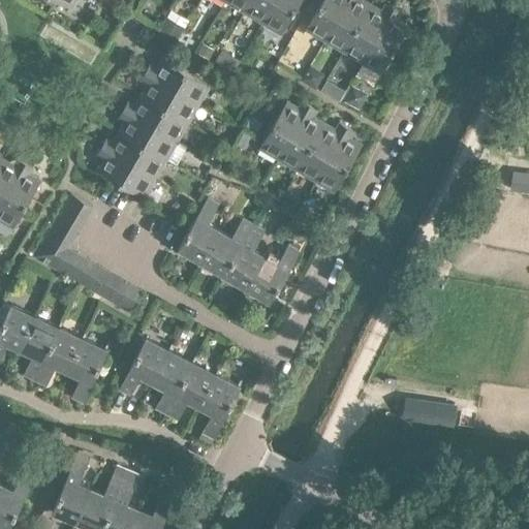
[(229,0),(245,9),(249,0),(229,0)]
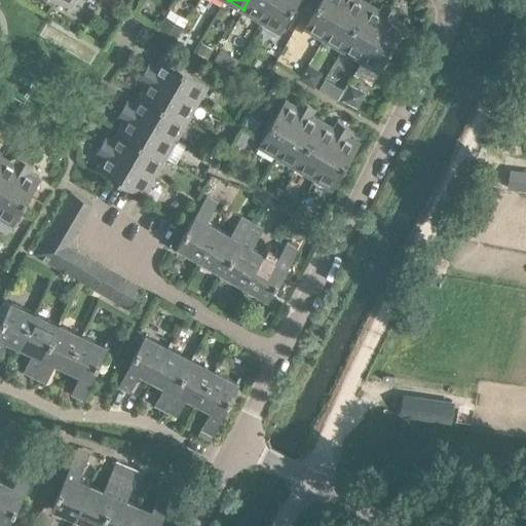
[(248,0),(243,9),(262,20),(272,0),(248,0)]
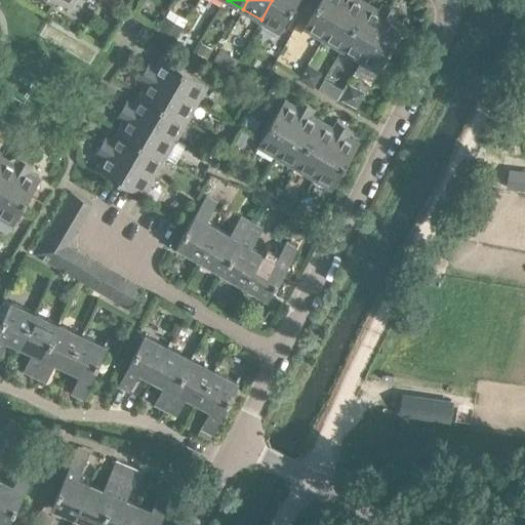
[(272,0),(261,19),(280,31),(297,0),(272,0)]
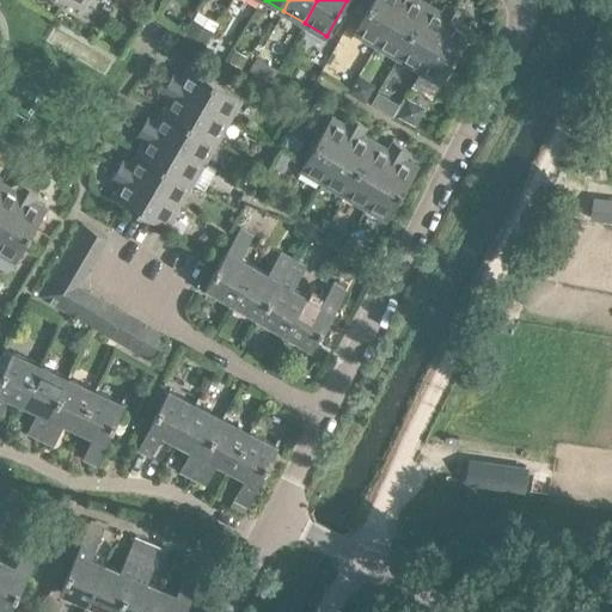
[(373,0),(373,1),(355,31),(378,44),(403,0),(373,0)]
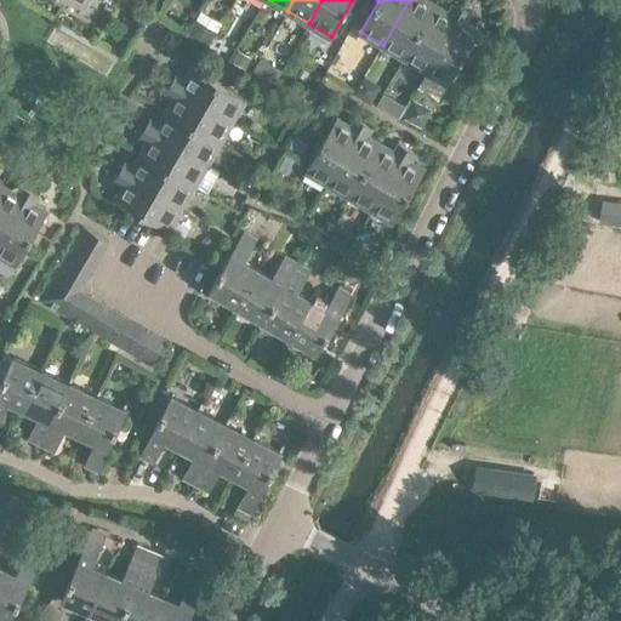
[(409,0),(383,45),(405,57),(436,5),(428,0),(409,0)]
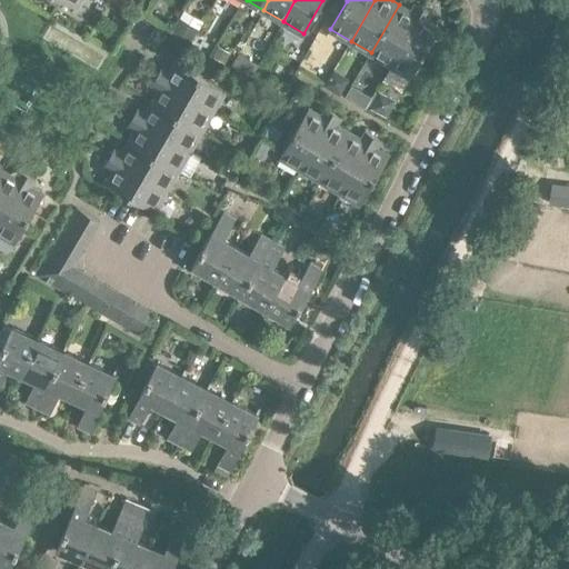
[(416,3),(410,11),(399,5),(371,52),(391,65),(423,8),(416,3)]
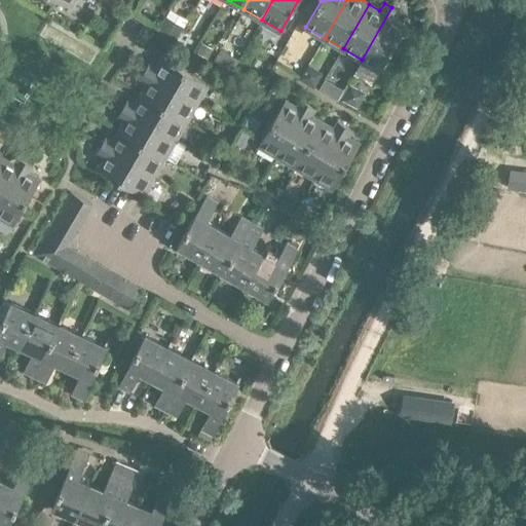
[(399,11),(391,7),(362,60),(380,70),(406,26),(395,19),(399,11)]
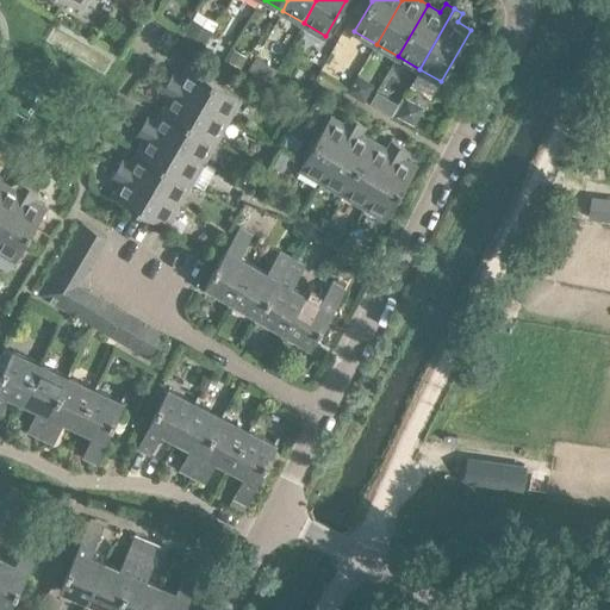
[(198,11),(185,32),(204,44),(205,44),(218,23),(198,11)]
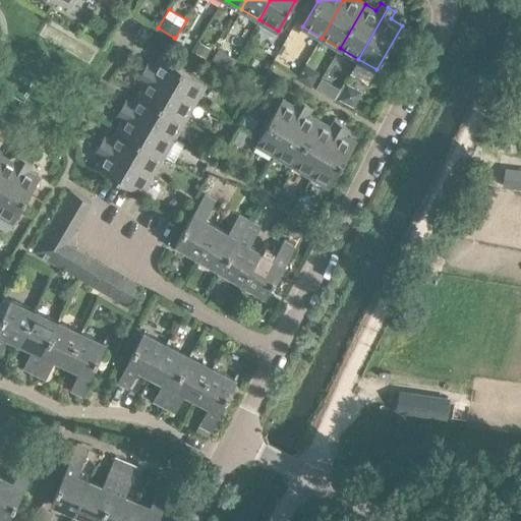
[(212,48),(198,41),(193,51),(206,58),(212,48)]
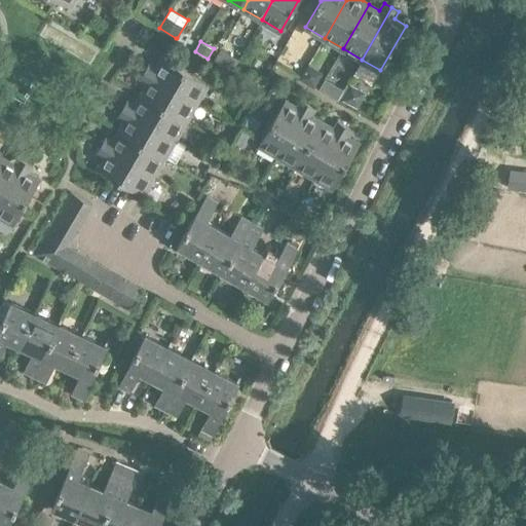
[(221,48),(214,60),(224,66),(230,54),(221,48)]
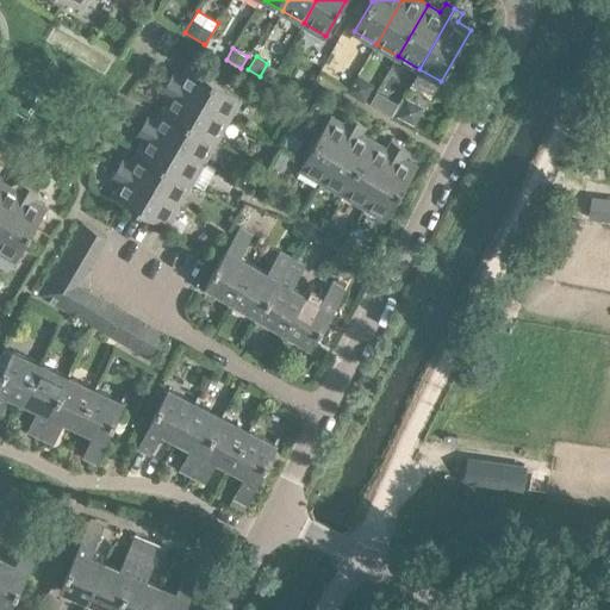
[(173,72),(167,82),(230,118),(243,97),(223,86),(229,75),(217,68),(212,79),(187,64),(180,76),(173,72)]
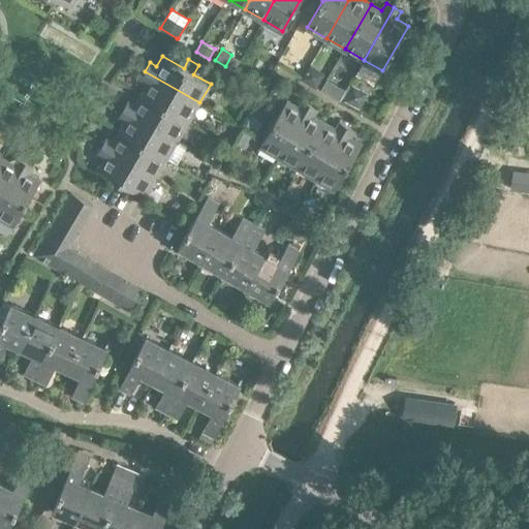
[(315,87),(316,86),(323,73),(310,64),(302,78),(302,79),(315,87)]
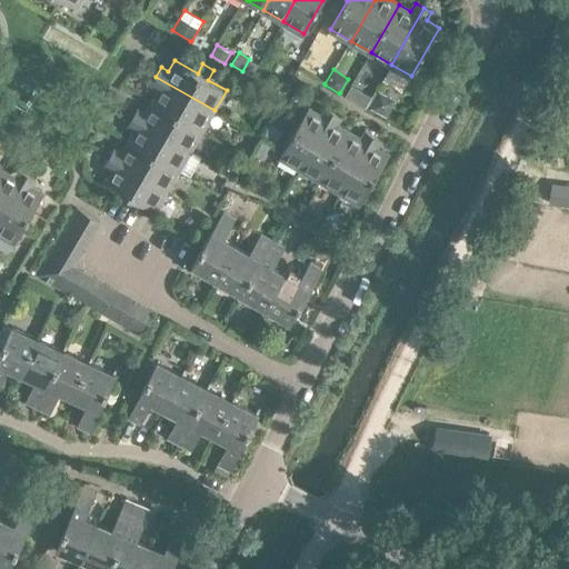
[(215,110),(156,77),(150,86),(157,89),(151,100),(203,131),(215,110)]
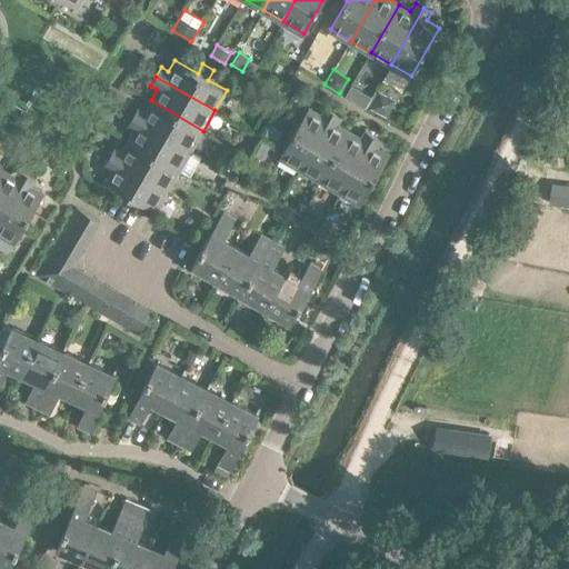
[(387,116),(393,102),(391,97),(379,90),(378,91),(370,106),(370,107),(387,116)]
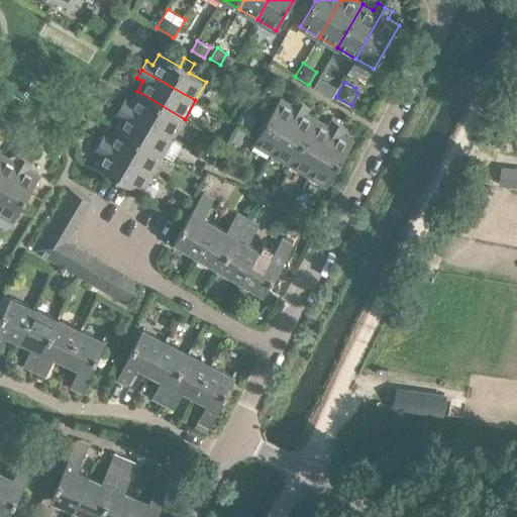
[(125,97),(120,105),(174,137),(185,119),(137,91),(131,101),(125,97)]
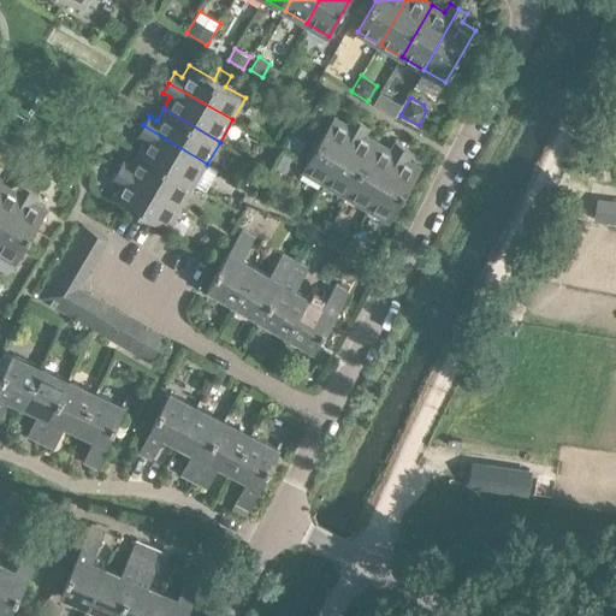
[(302,171),(324,184),(361,122),(353,117),(348,125),(332,117),(302,171)]
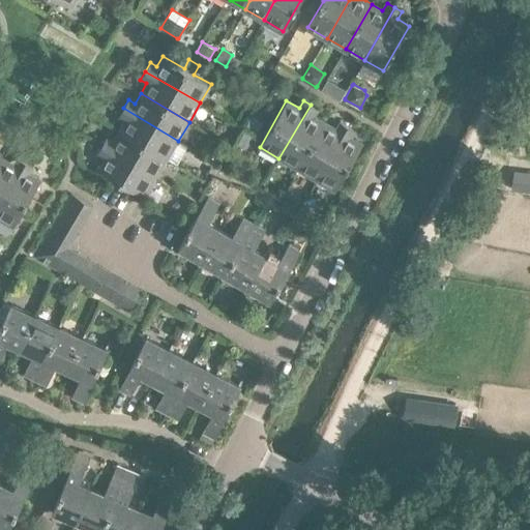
[(313,117),(317,109),(311,105),(278,158),(297,169),(324,123),(313,117)]
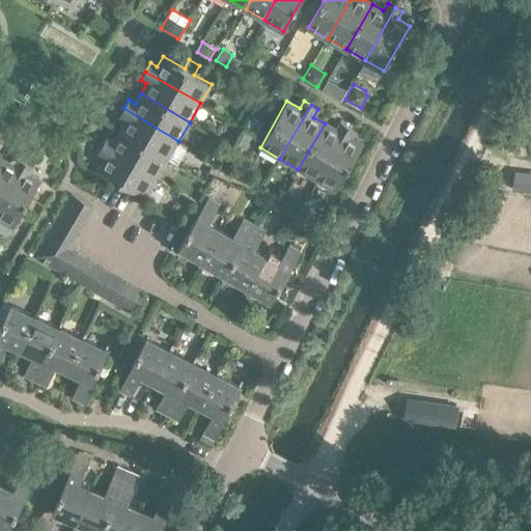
[(178,141),(123,108),(119,117),(124,120),(119,131),(168,159),(178,141)]
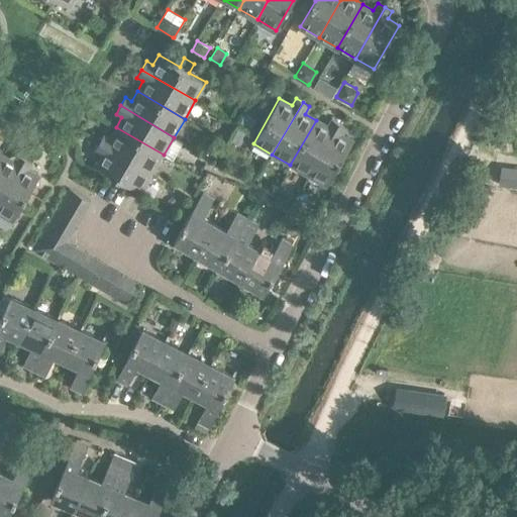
[(250,129),(256,119),(245,112),(240,123),(250,129)]
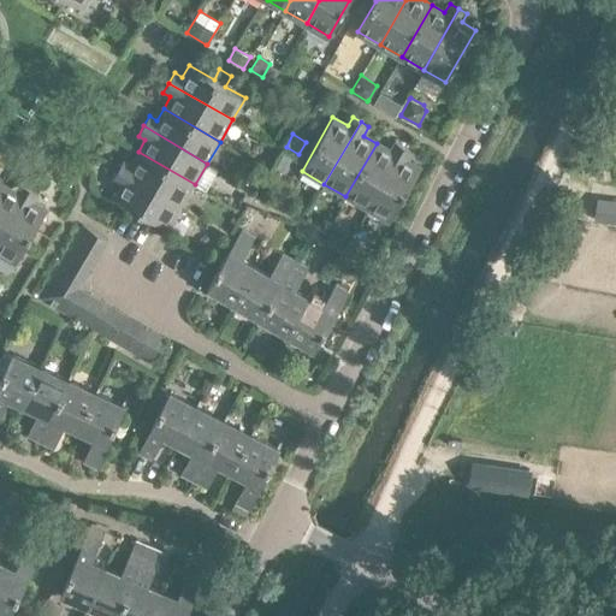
[(345,196),(367,209),(403,147),(395,142),(390,150),(377,143),(345,196)]
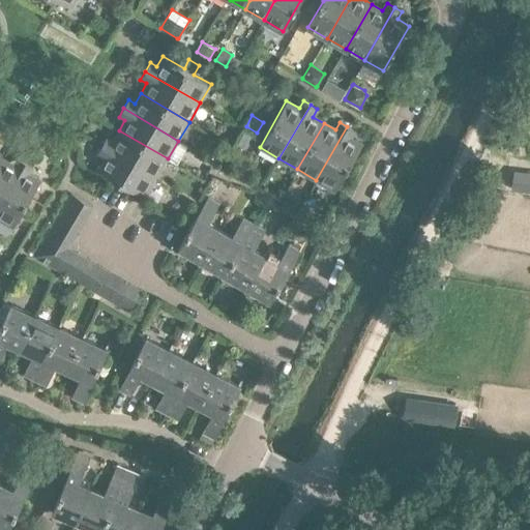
[(350,139),(354,130),(347,126),(316,180),(334,190),(361,145),(350,139)]
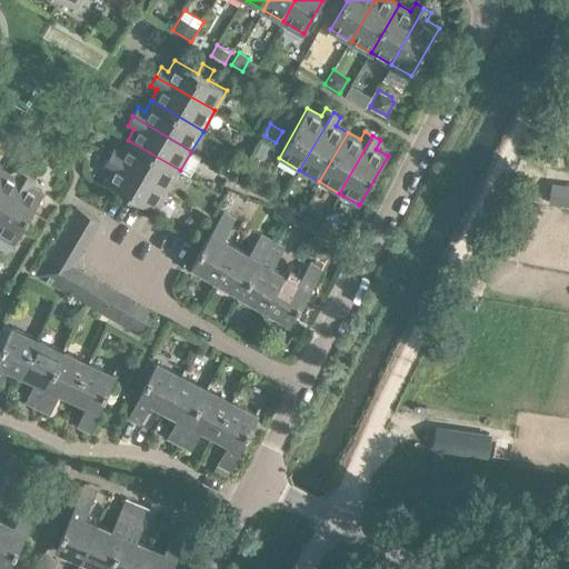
[(115,147),(109,156),(168,190),(180,170),(128,140),(121,151),(115,147)]
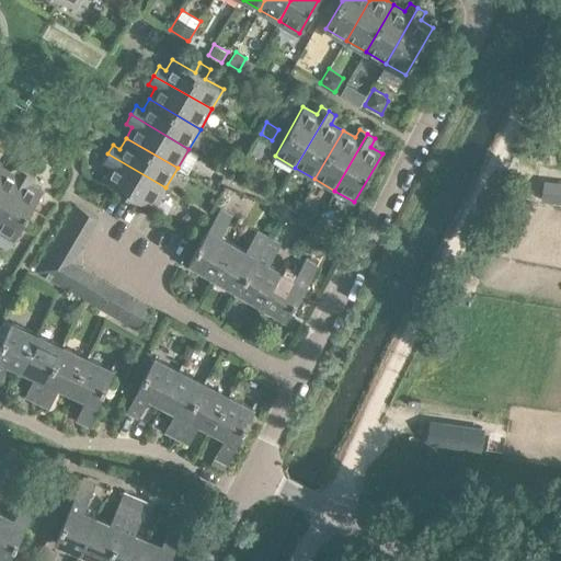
[(165,187),(107,153),(102,163),(110,167),(102,179),(153,208),(165,187)]
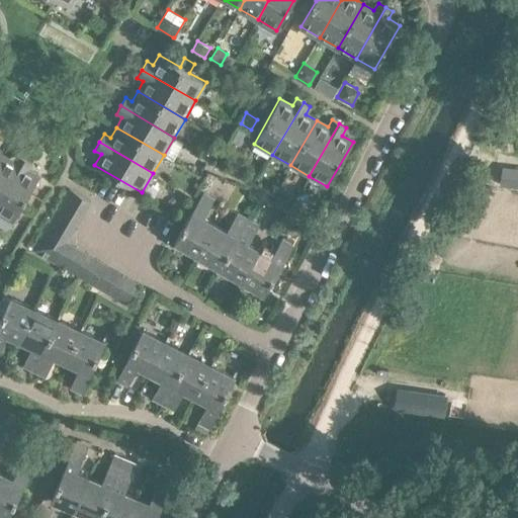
[(18,156),(13,163),(2,157),(0,160),(0,201),(25,160),(18,156)]
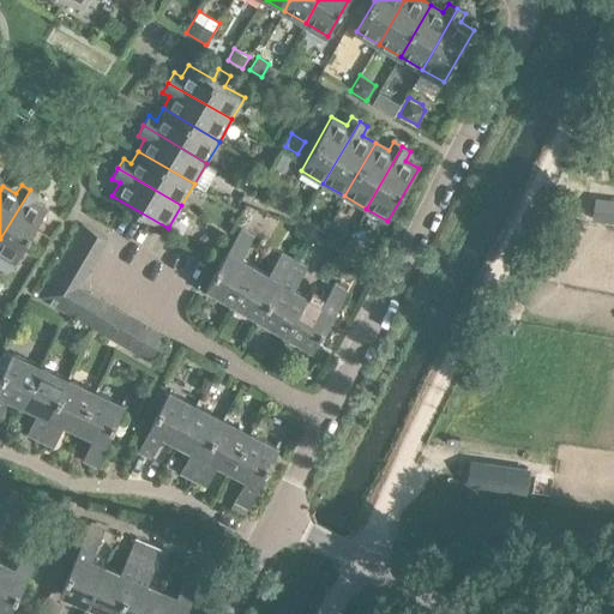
[(38,194),(30,190),(0,239),(0,253),(16,264),(47,211),(34,204),(38,194)]
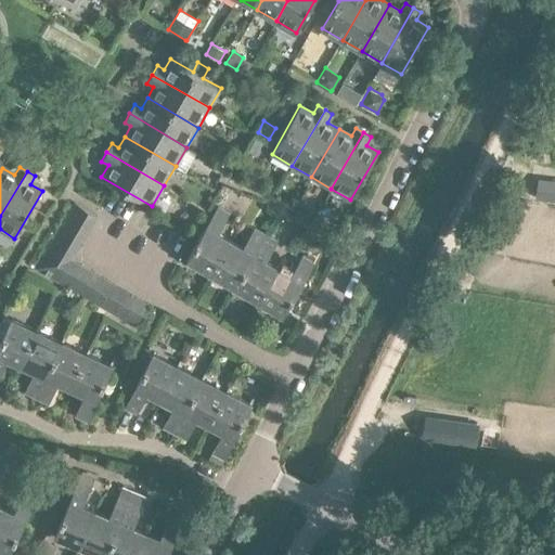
[(554,180),(538,178),(536,198),(554,199),(554,180)]
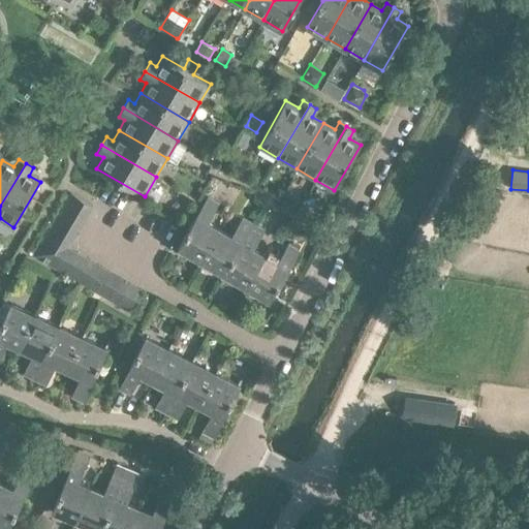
[(87,218),(93,206),(70,192),(63,205),(87,218)]
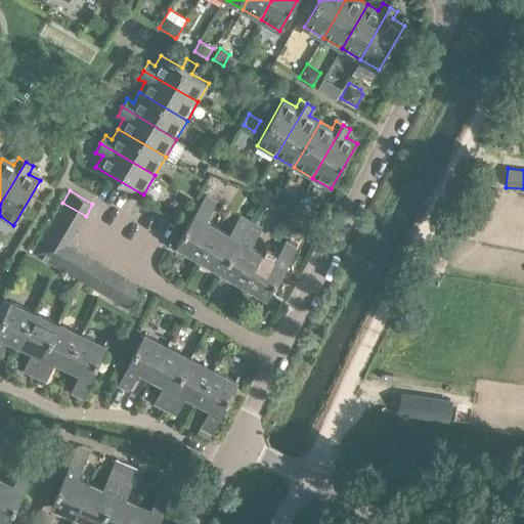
[(217,203),(206,195),(177,246),(200,259),(217,228),(206,222),(217,203)]
